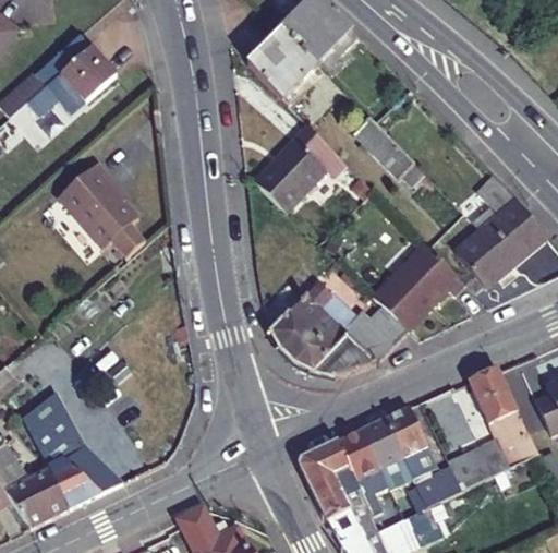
[(310,0),(283,28),(319,61),(351,27),(351,25),(325,0),(310,0)]
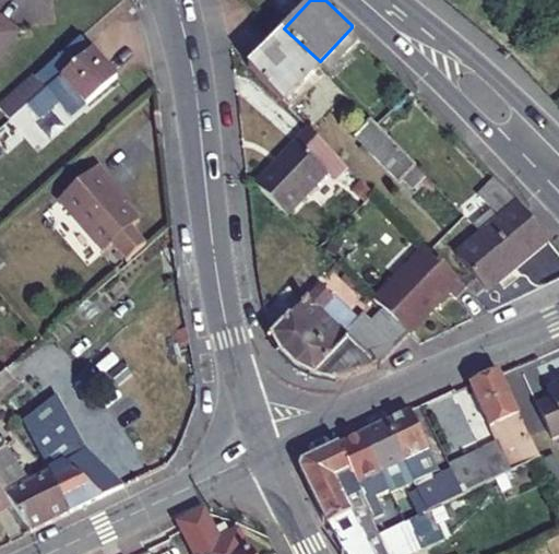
[(0,44),(11,30),(0,20),(0,44)]
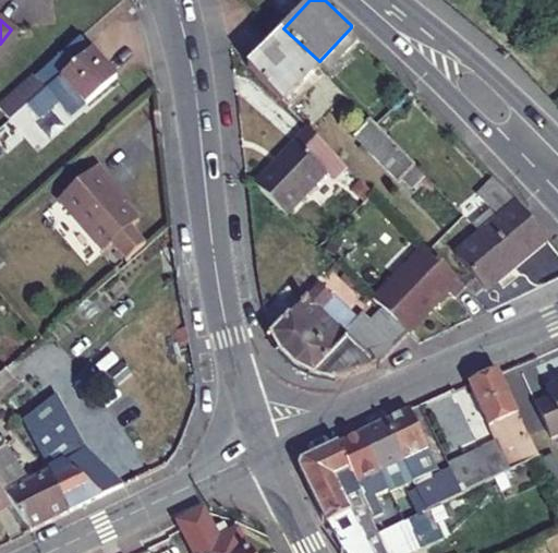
[(283,28),(249,64),(284,99),(319,61),(283,28)]
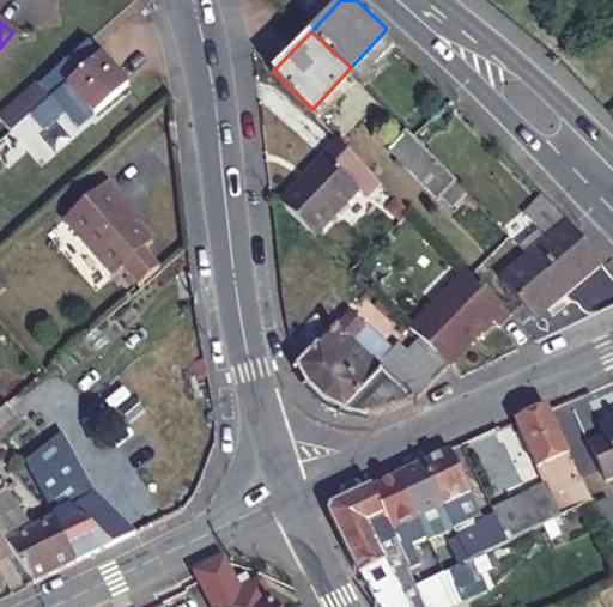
[(127,78),(89,36),(61,58),(72,72),(29,110),(37,120),(78,91),(93,108),(127,78)]
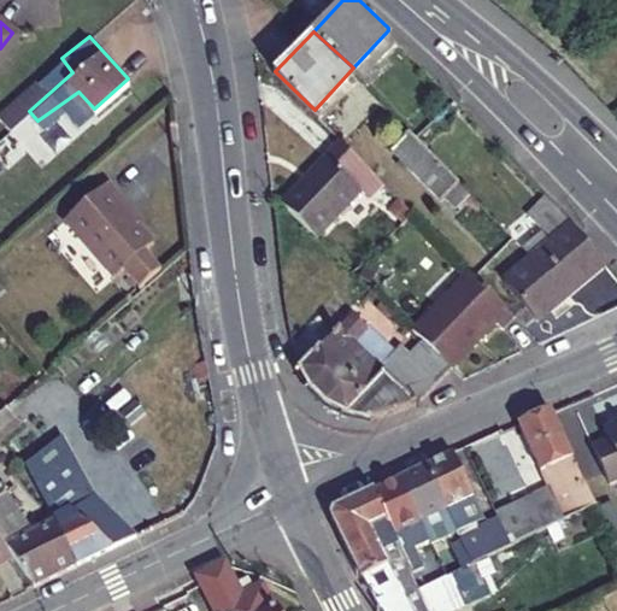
[(458,197),(471,184),(419,134),(410,125),(394,142),(440,189),(446,184),(458,197)]
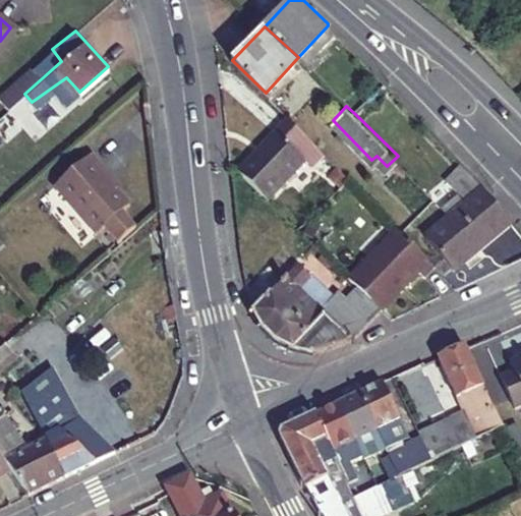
[(239,169),(269,197),(305,158),(277,131),(239,169)]
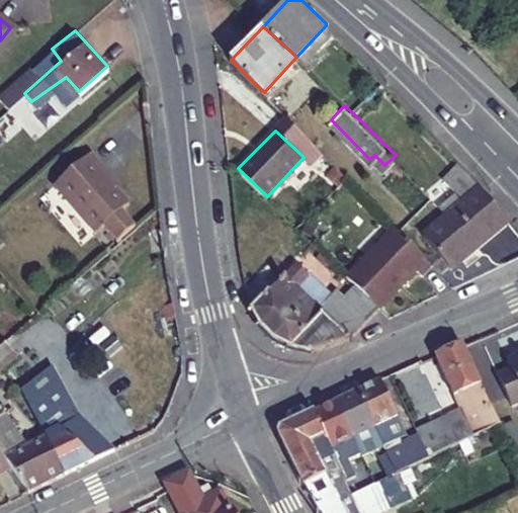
[(93,147),(54,181),(95,228),(102,221),(117,236),(137,220),(121,203),(130,196),(108,172),(113,169),(93,147)]
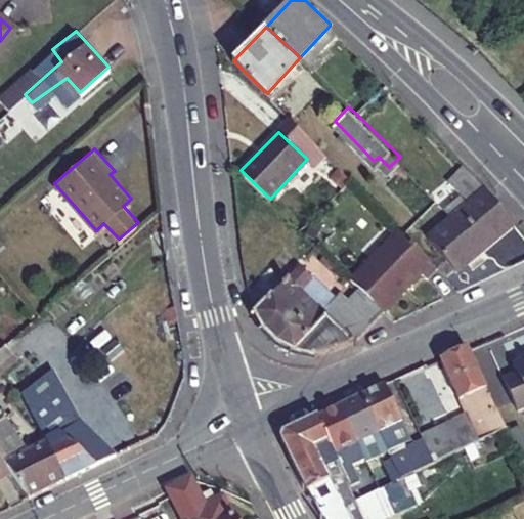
[(469,277),(523,224),(471,170),(455,184),(470,199),(457,211),(466,219),(438,246),(469,277)]
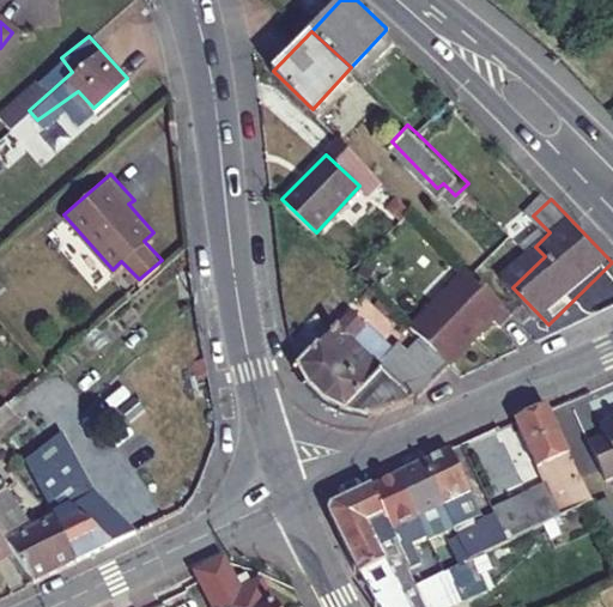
[(351,266),(365,252),(357,243),(343,258),(351,266)]
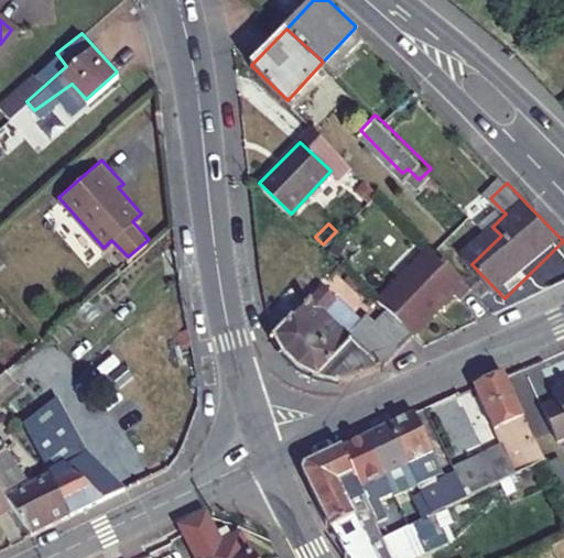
[(390,309),(425,346),(470,302),(474,306),(486,294),(466,275),(445,253),(390,309)]
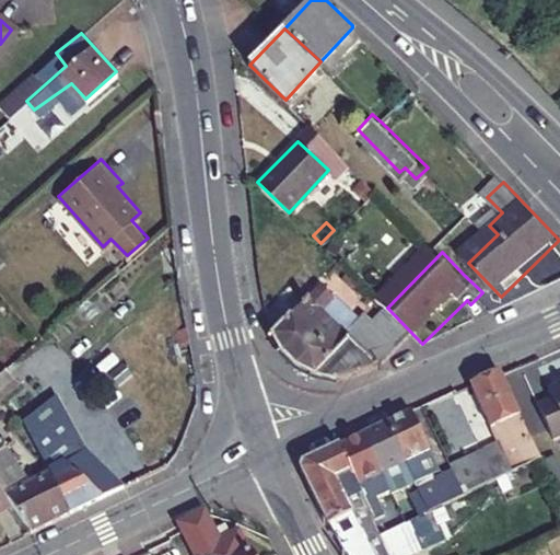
[(387,308),(384,304),(354,336),(323,305),(336,291),(322,277),(272,327),(275,330),(277,334),(279,339),(282,345),(284,349),(289,354),(292,356),(296,360),(301,365),(304,366),(308,368),(313,370),(317,371),(323,373),(328,374),(335,376),(341,376),(348,374),(357,372),(363,371),(426,346),(422,344),(387,308)]
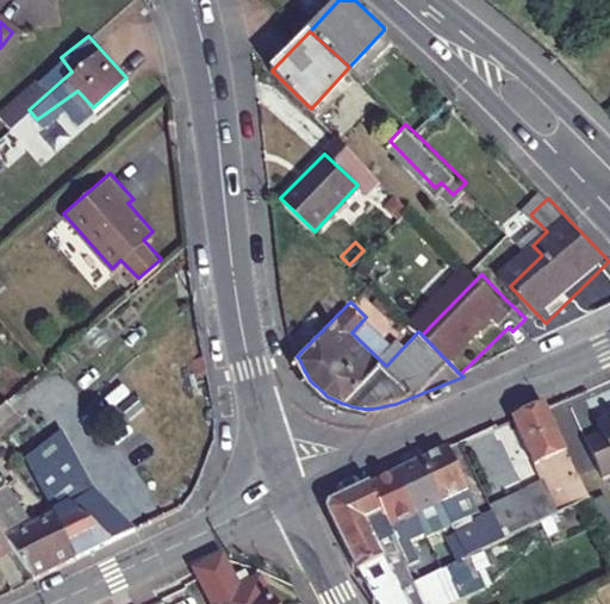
[(514,417),(528,447),(545,486),(491,511),(504,539),(543,520),(592,496),(582,473),(578,475),(543,404),(514,417)]
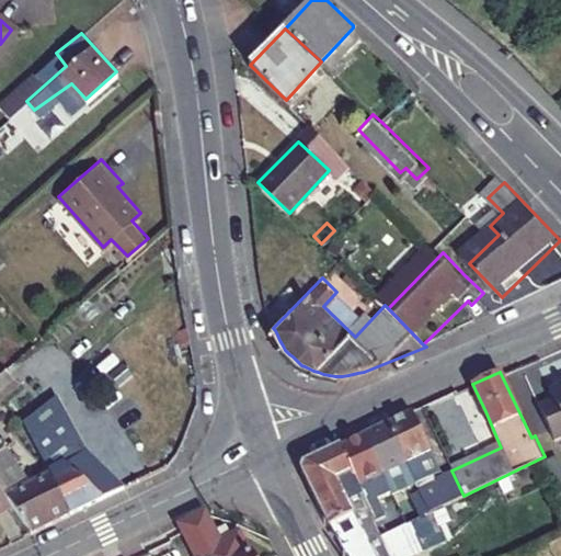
[(545,456),(560,447),(560,442),(559,437),(560,435),(560,383),(551,388),(553,394),(541,399),(551,427),(535,435),(545,456)]
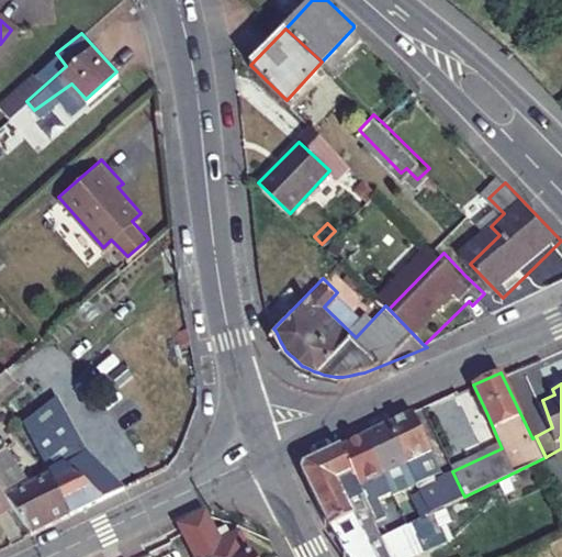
[(486,412),(473,385),(459,391),(472,420),(486,412)]
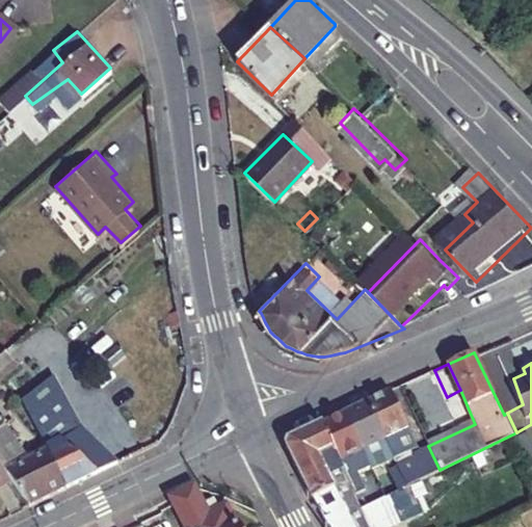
[(368,397),(393,455),(414,445),(389,388),(368,397)]
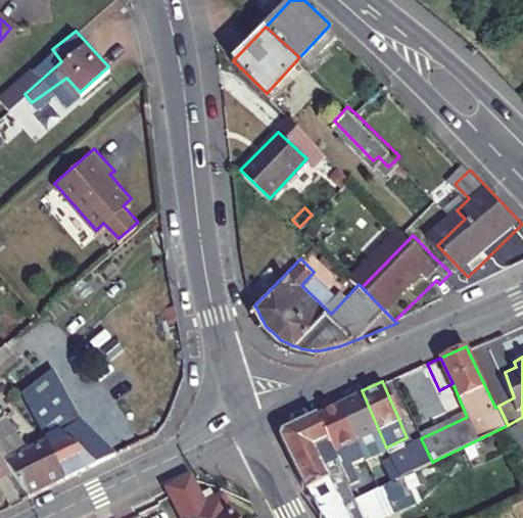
[(362,390),(335,403),(354,441),(363,460),(386,448),(362,390)]
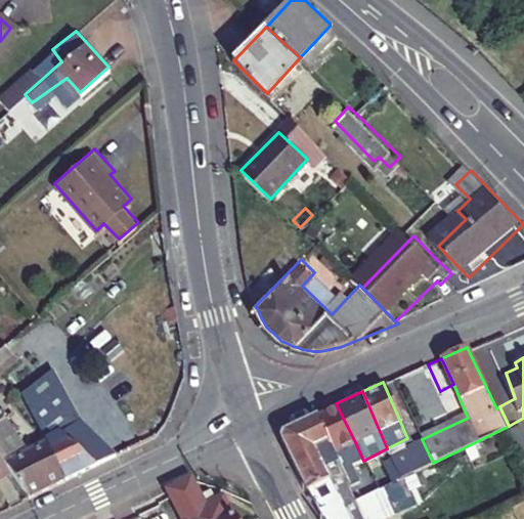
[(66,475),(116,450),(83,418),(73,398),(38,418),(47,435),(66,475)]
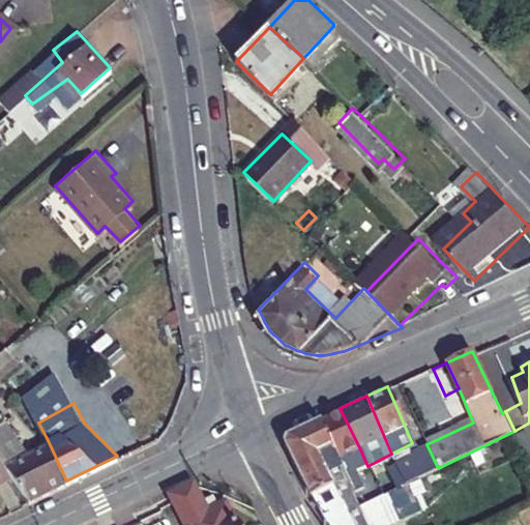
[(320,417),(337,457),(346,475),(354,471),(347,453),(359,447),(340,408),(320,417)]
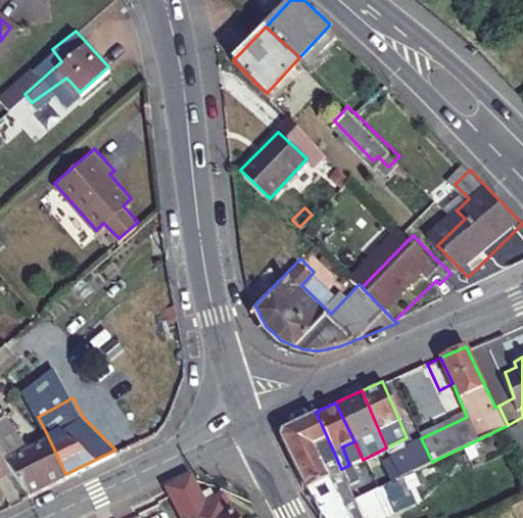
[(65,474),(47,434),(29,444),(4,411),(0,413),(0,451),(10,465),(30,492),(65,474)]
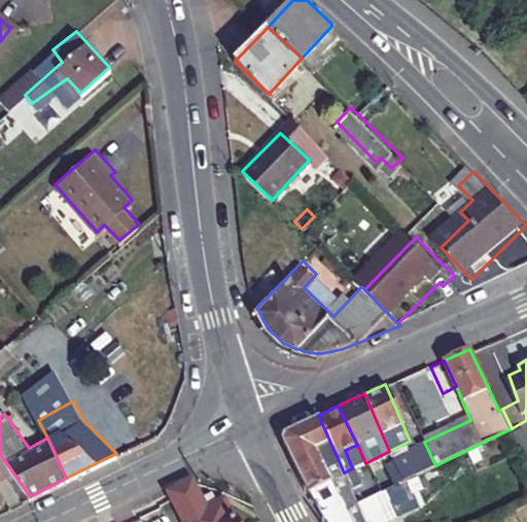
[(353,521),(320,460),(336,454),(318,415),(294,425),(290,428),(286,431),(283,437),(283,440),(304,484),(324,521),(353,521)]
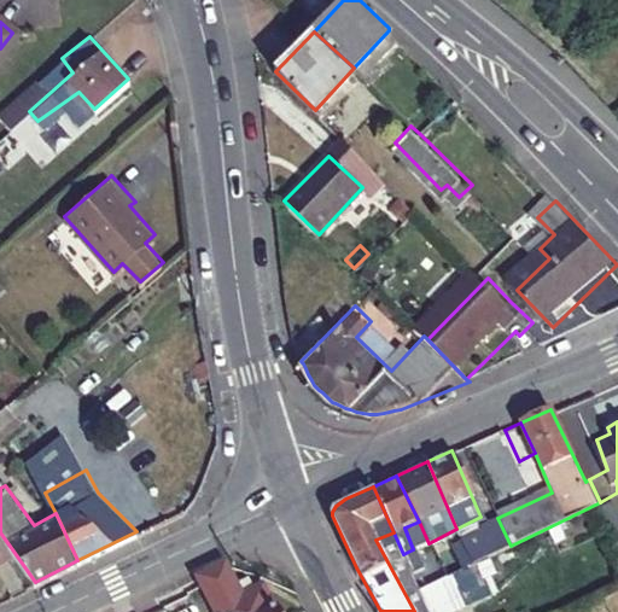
[(511,546),(497,518),(477,528),(477,531),(461,538),(472,564),(511,546)]
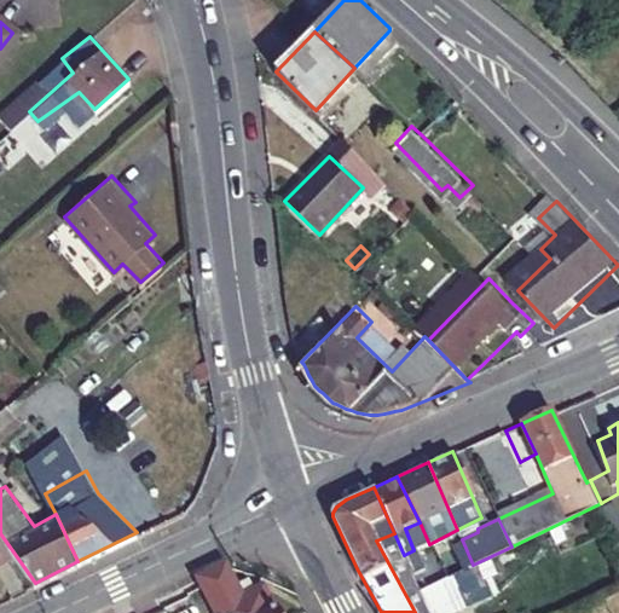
[(0,556),(12,550),(0,533),(0,556)]
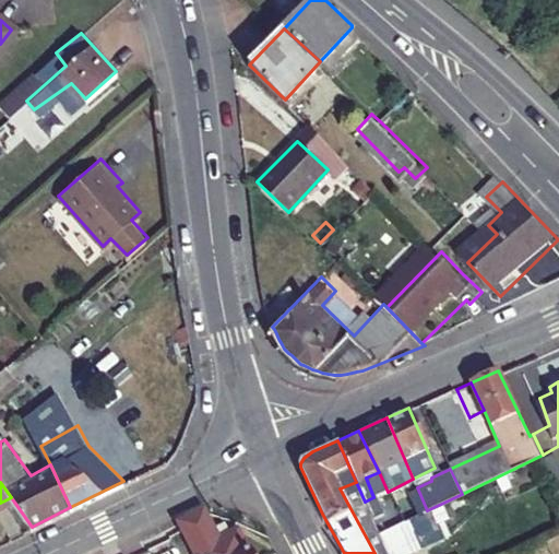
[(379,533),(372,519),(365,502),(356,482),(340,488),(375,553),(388,553),(383,542),(379,533)]
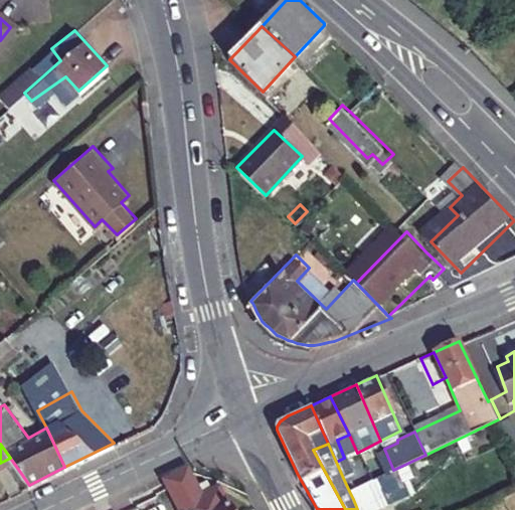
[(393,470),(384,449),(360,460),(364,468),(370,481),(373,479),(383,475),(393,470)]
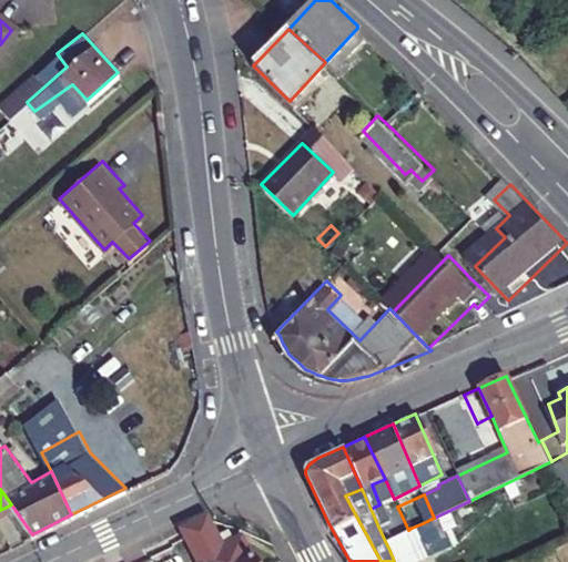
[(202,514),(181,525),(184,532),(199,561),(257,561),(244,533),(234,539),(227,527),(222,524),(215,528),(209,517),(202,514)]
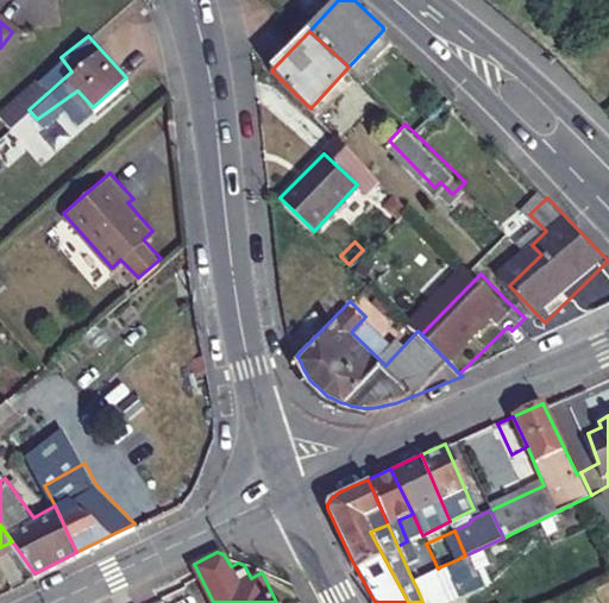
[(406,565),(413,580),(428,573),(438,569),(431,553),(406,565)]
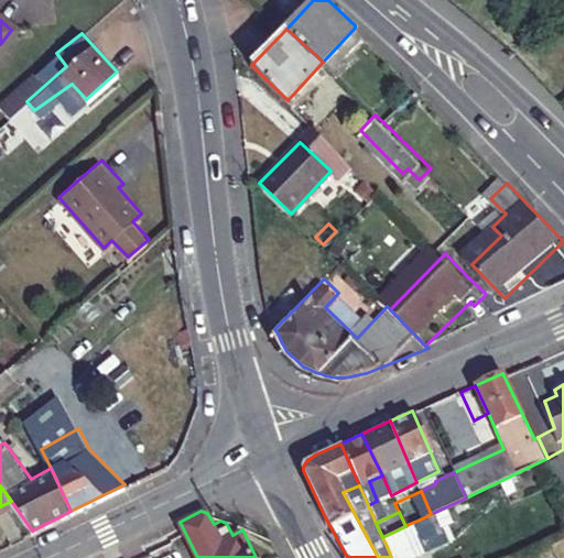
[(424,557),(437,557),(420,520),(409,524),(424,557)]
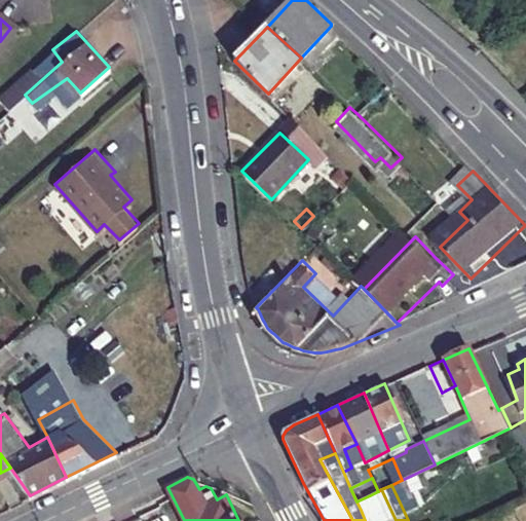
[(357,501),(361,510),(374,504),(370,495),(357,501)]
